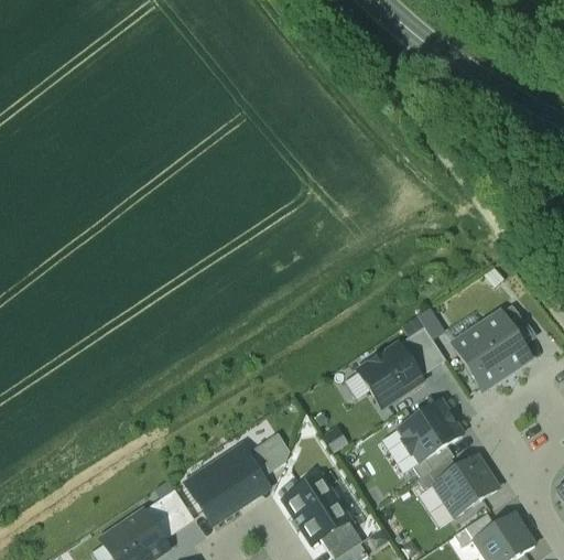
[(500,313),(518,338),(531,330),(511,305),(500,313)]
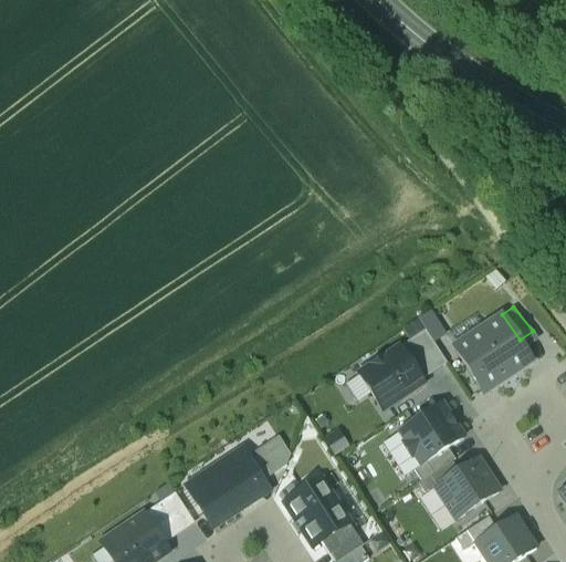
[(520,340),(502,314),(454,345),(483,389),(531,358),(520,340)]
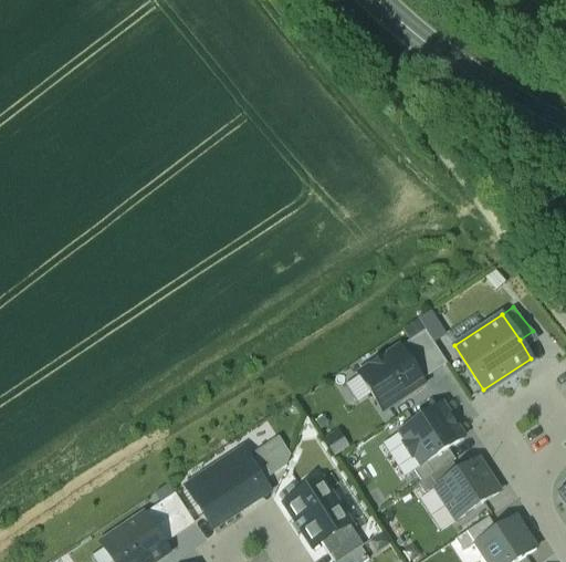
[(399,344),(421,377),(447,361),(426,328),(399,344)]
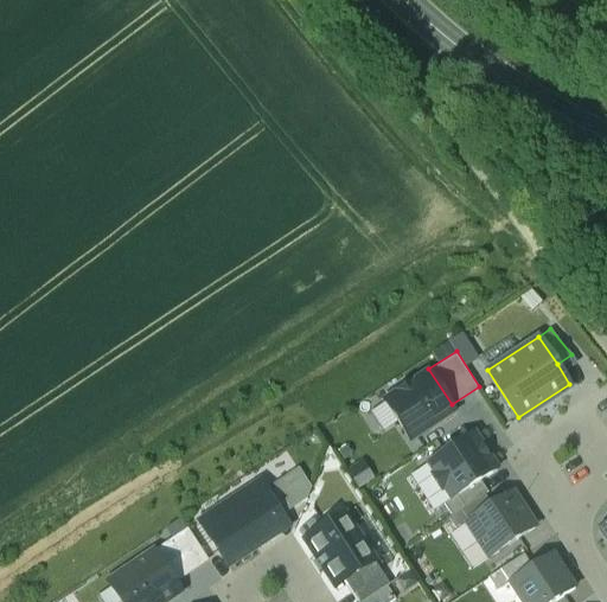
[(452,404),(428,369),(384,397),(410,437),(454,409),(452,404)]
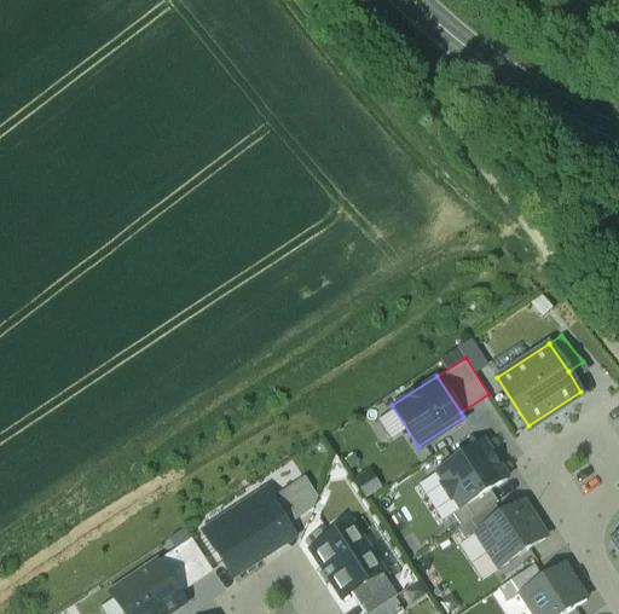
[(507,475),(484,439),(437,469),(444,480),(440,482),(450,497),(453,494),(461,505),(490,486),(507,475)]
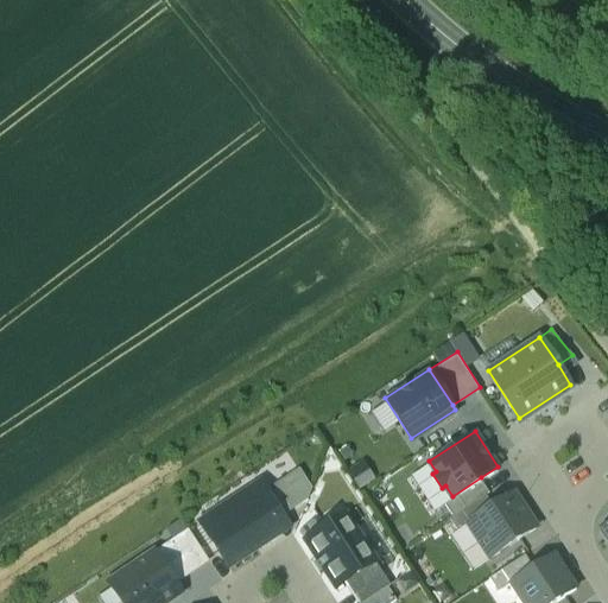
[(311,486),(299,467),(266,489),(282,513),(306,496),(311,486)]
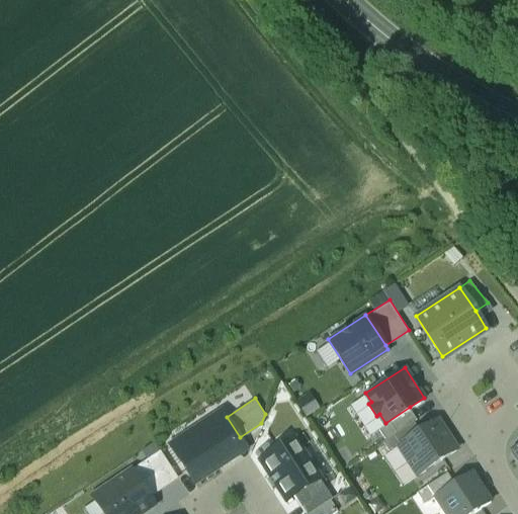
[(385,423),(379,427),(386,437),(414,419),(417,417),(410,407),(385,423)]
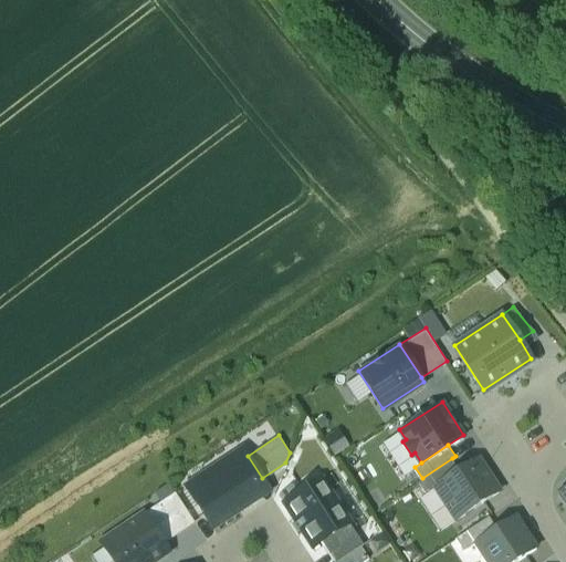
[(262,478),(248,456),(242,447),(187,484),(213,524),(257,496),(263,480),(262,478)]
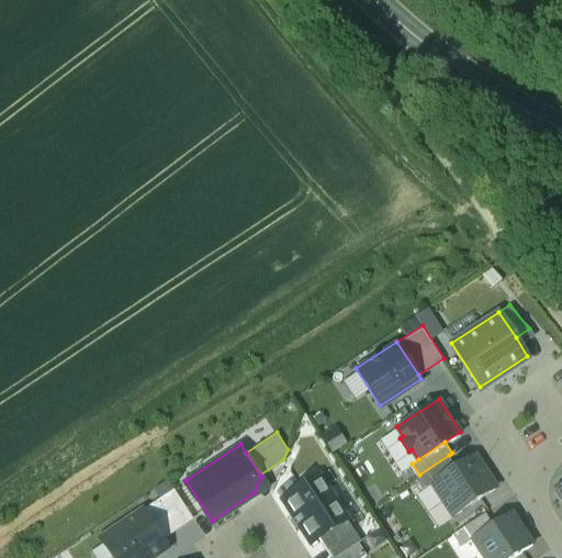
[(495,486),(474,454),(457,466),(433,481),(452,513),(495,486)]
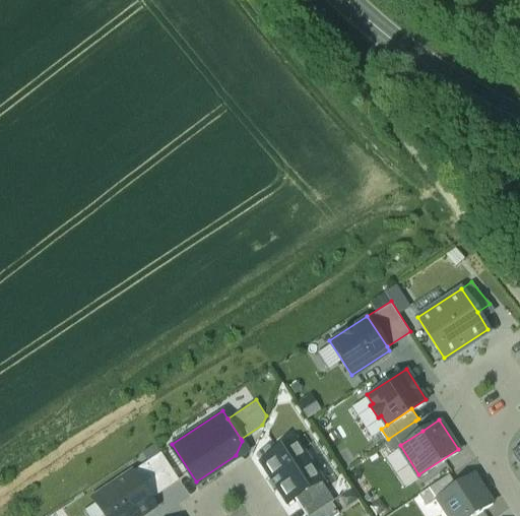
[(388,439),(385,441),(391,451),(400,445),(423,431),(415,421),(388,439)]
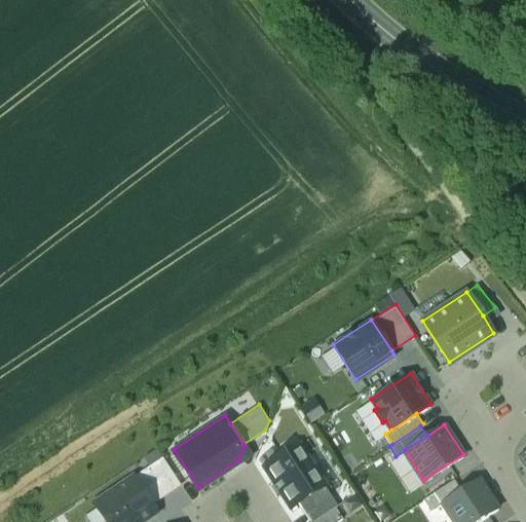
[(324,485),(298,446),(266,465),(292,506),(298,500),(324,485)]
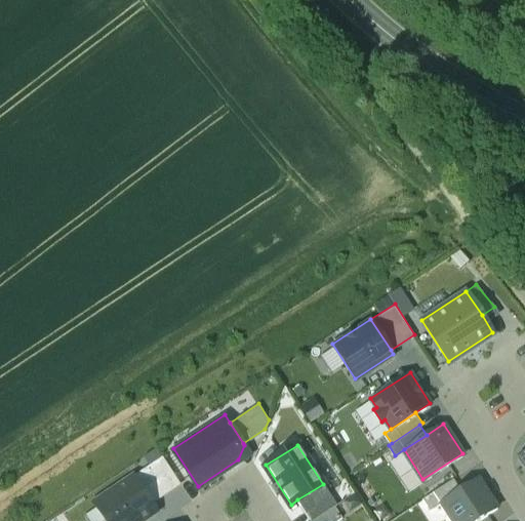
[(178,479),(162,455),(132,475),(149,498),(178,479)]
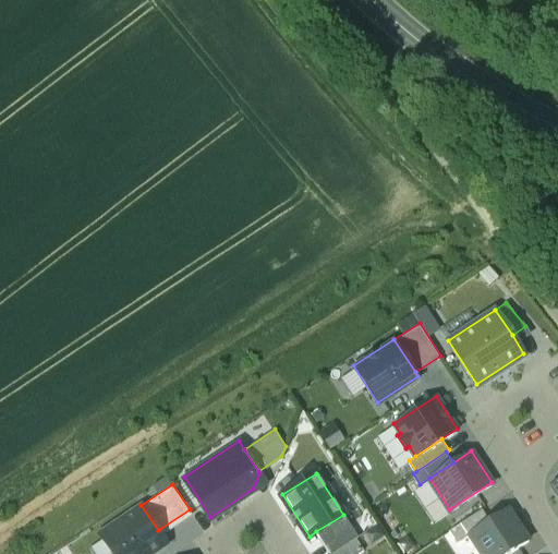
[(145,553),(165,541),(158,530),(141,505),(100,531),(114,553),(145,553)]
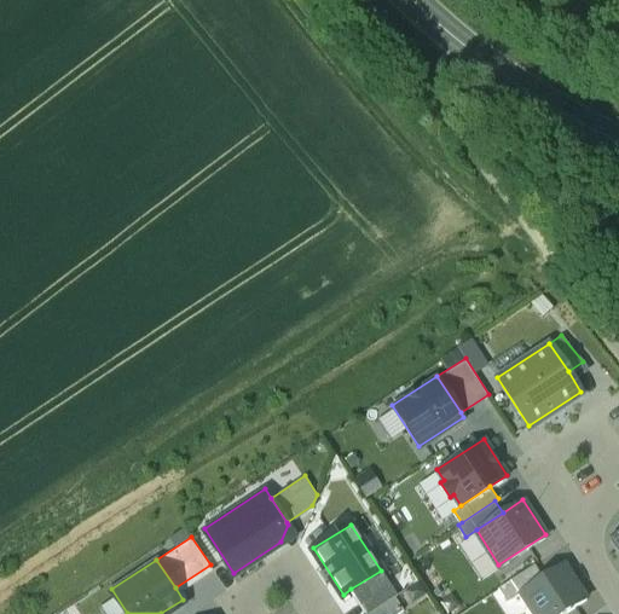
[(534,561),(498,585),(507,598),(519,591),(543,575),(534,561)]
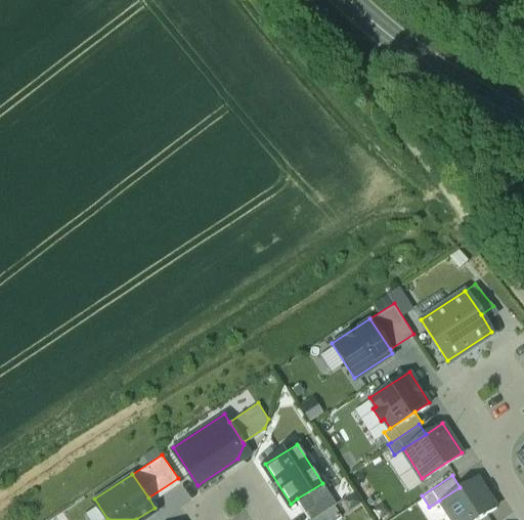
[(472,519),(496,505),(477,476),(460,487),(439,501),(451,519),(472,519)]
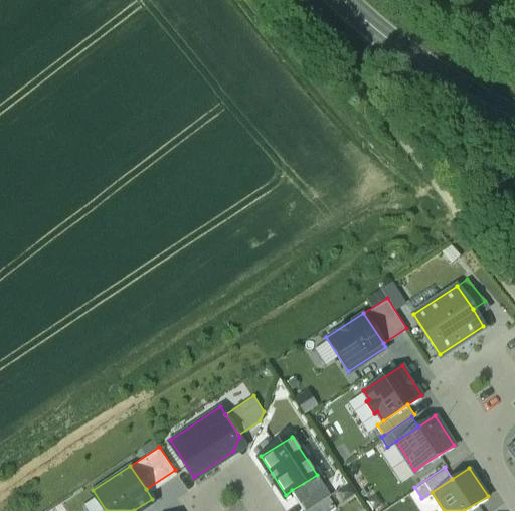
[(329,494),(317,475),(292,490),(305,509),(329,494)]
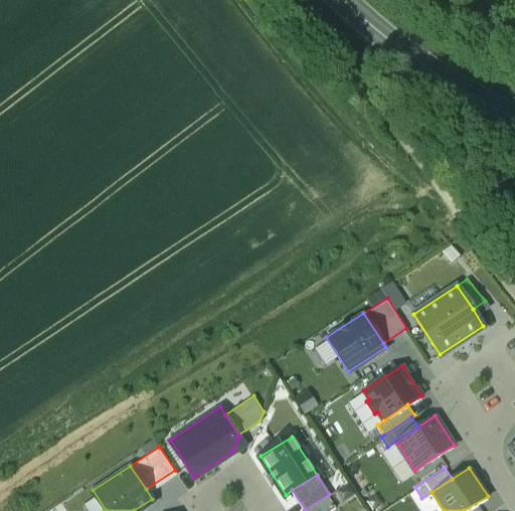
[(327,510),(336,506),(329,494),(303,510),(327,510)]
